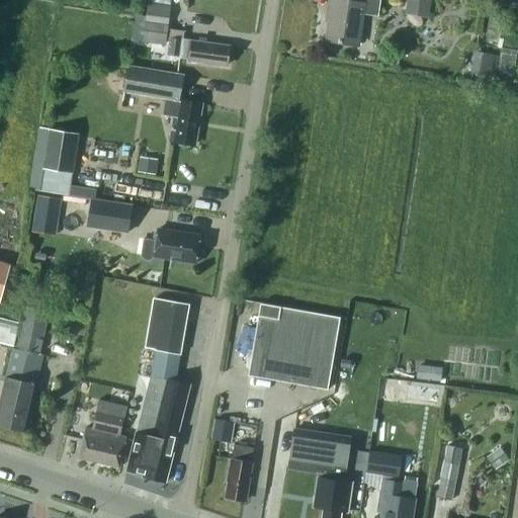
[(136,15),(134,39),(143,40),(165,44),(170,6),(170,0),(148,0),(148,3),(146,16),(136,15)]
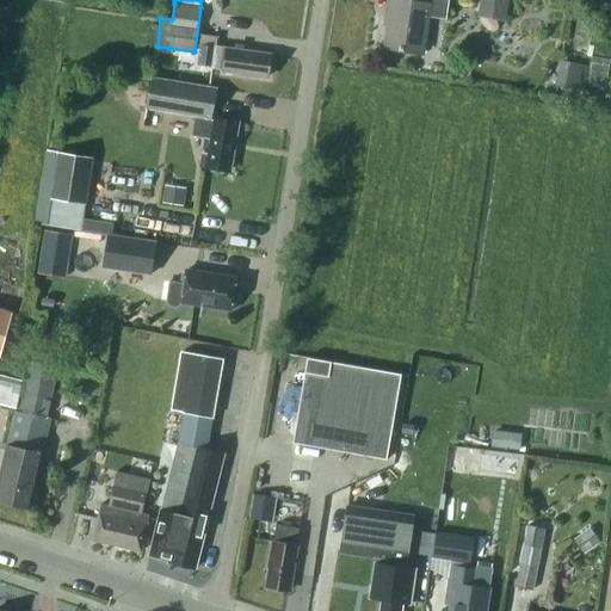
[(445,18),(448,0),(414,0),(414,1),(403,0),(389,0),(387,16),(390,16),(386,47),(423,53),(429,16),(445,18)]
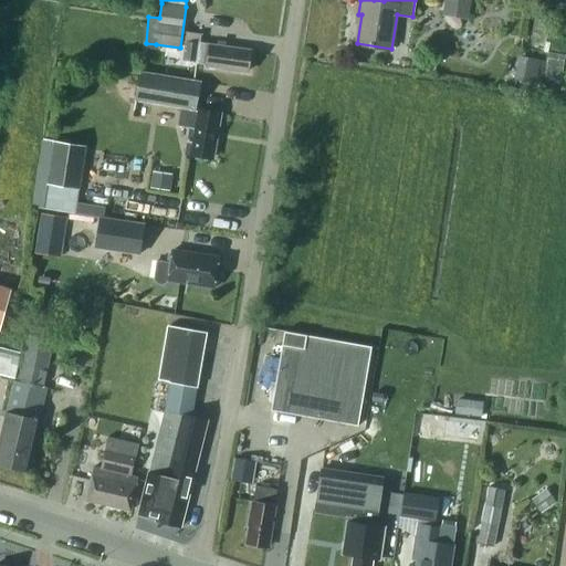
[(446,0),(444,10),(467,14),(468,0),(446,0)]
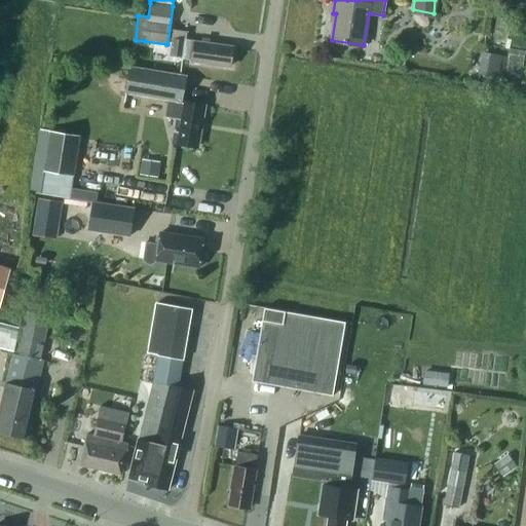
[(217,43),(187,39),(188,32),(174,30),(173,39),(171,55),(182,57),(182,59),(193,60),(192,62),(214,65),(214,64),(230,66),(233,47),(217,45),(217,43)]
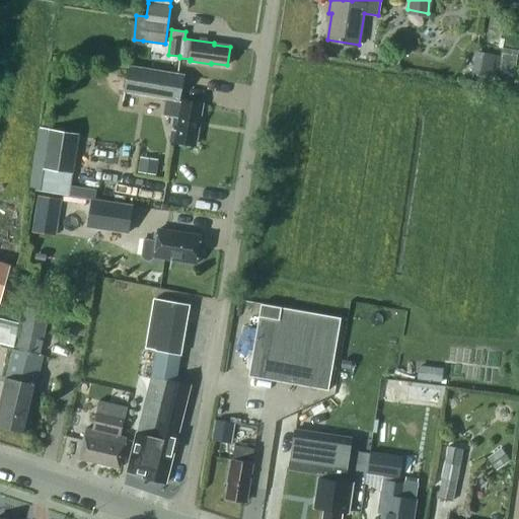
[(473,50),(470,73),(501,77),(505,54),(473,50)]
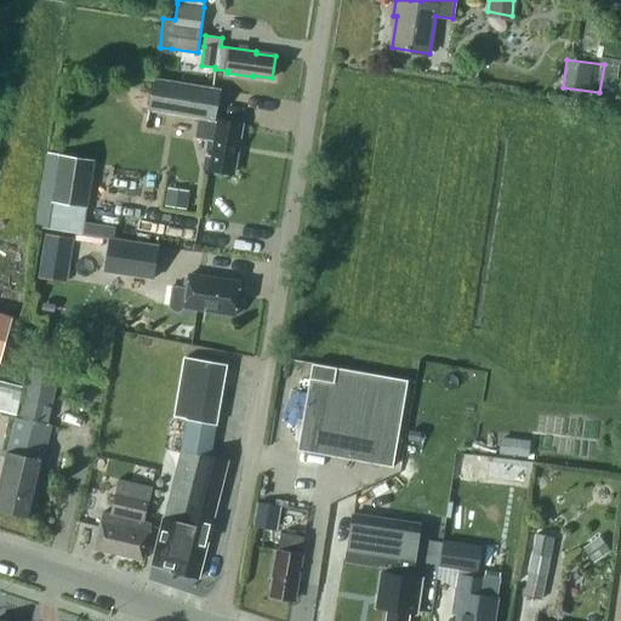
[(154,79),(149,110),(199,119),(195,138),(208,141),(203,167),(233,172),(241,125),(214,120),(220,90),(154,79)]
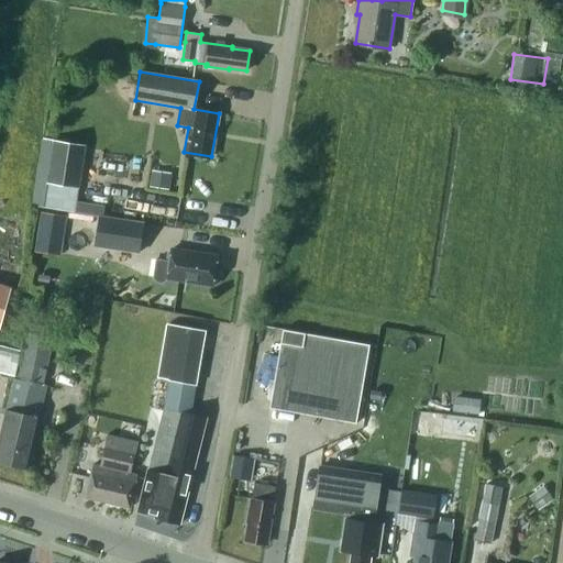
[(54,140),(46,183),(47,183),(79,188),(86,145),(54,140)]
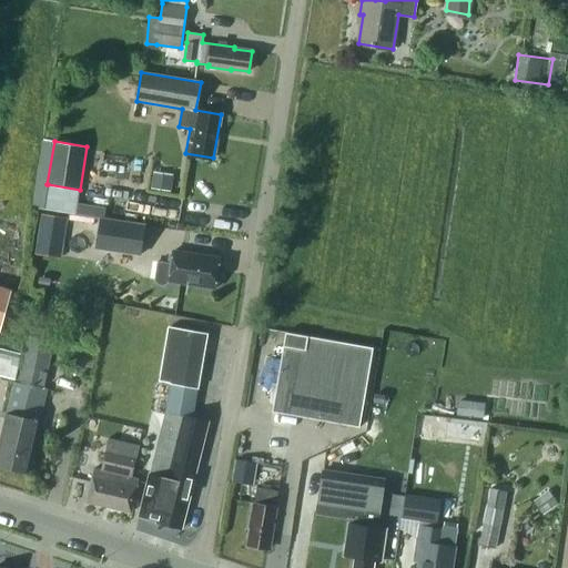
[(38,240),(62,244),(68,217),(42,213),(38,240)]
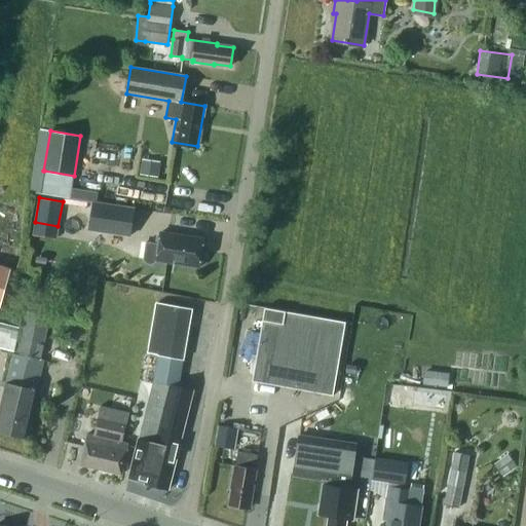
[(94,202),(89,230),(129,236),(134,209),(97,202),(94,202)]
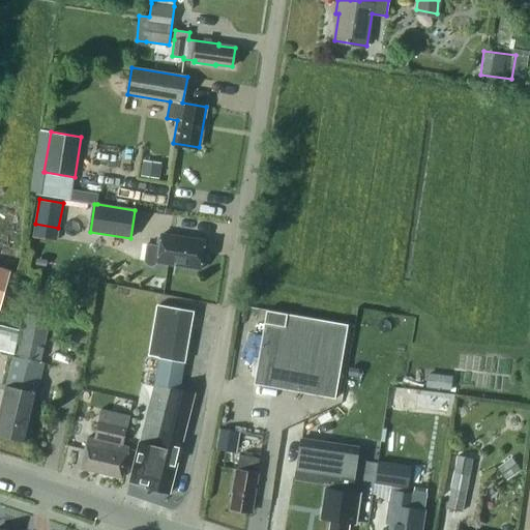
[(160,246),(147,244),(145,261),(148,265),(153,266),(157,262),(201,269),(205,240),(162,234),(160,246)]
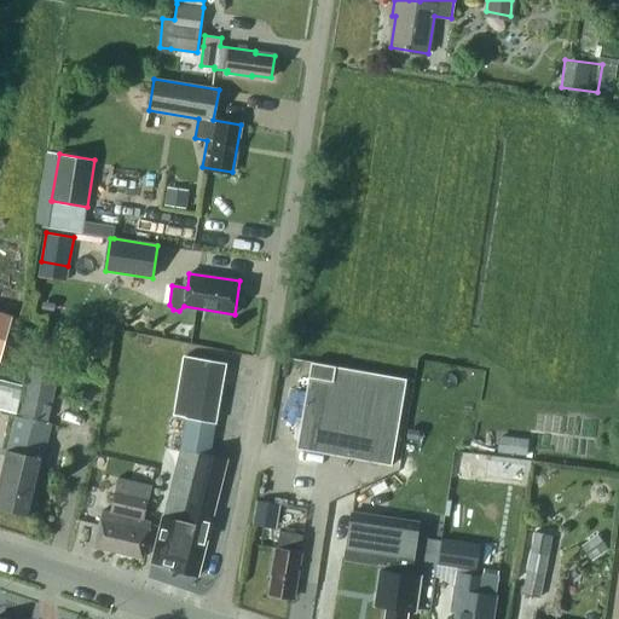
[(0,362),(12,317),(0,313),(0,362)]
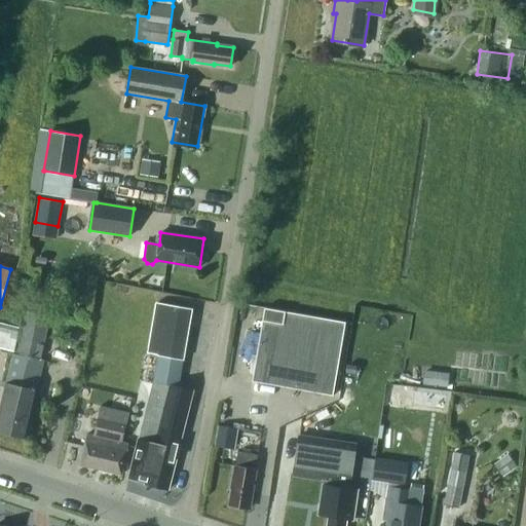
[(154,382),(149,401),(154,402),(152,410),(153,411),(146,441),(139,439),(128,478),(146,482),(146,484),(168,489),(193,390),(178,386),(191,311),(156,305),(148,352),(158,354),(154,382)]
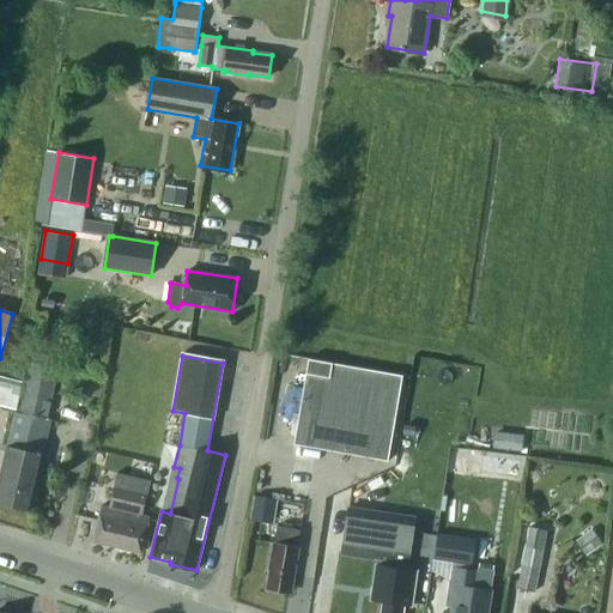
[(386,460),(388,461),(402,375),(309,358),(293,444),(296,444),(297,444),(386,460)]
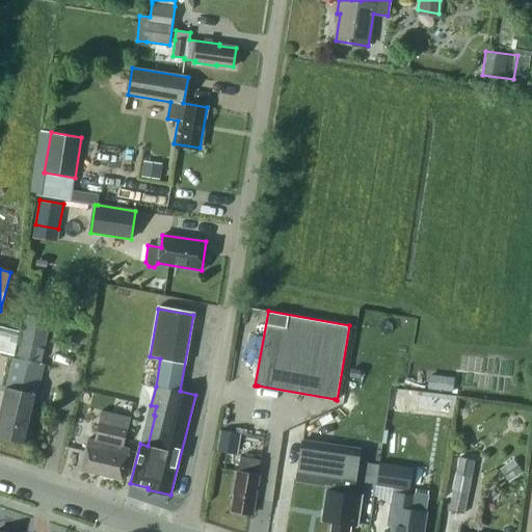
[(18,356),(41,362),(50,320),(27,315),(18,356)]
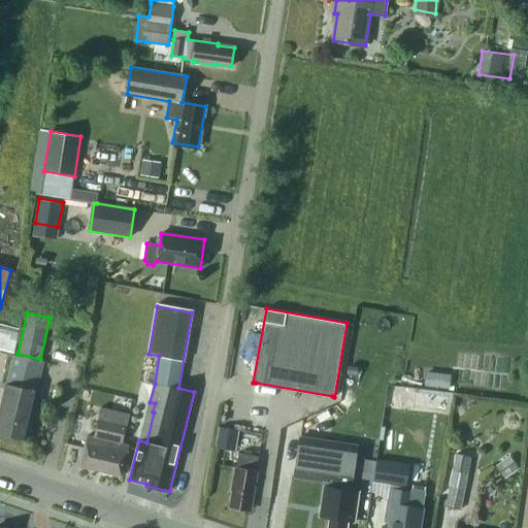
[(0,349),(13,351),(17,329),(0,327),(0,349)]
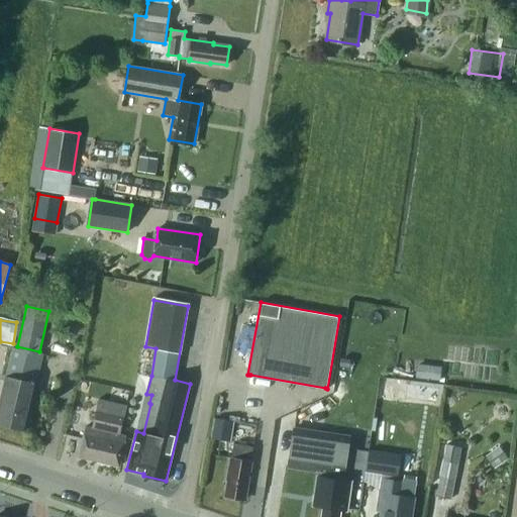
[(0,401),(0,424),(26,430),(37,384),(36,383),(42,354),(13,348),(6,377),(0,401)]
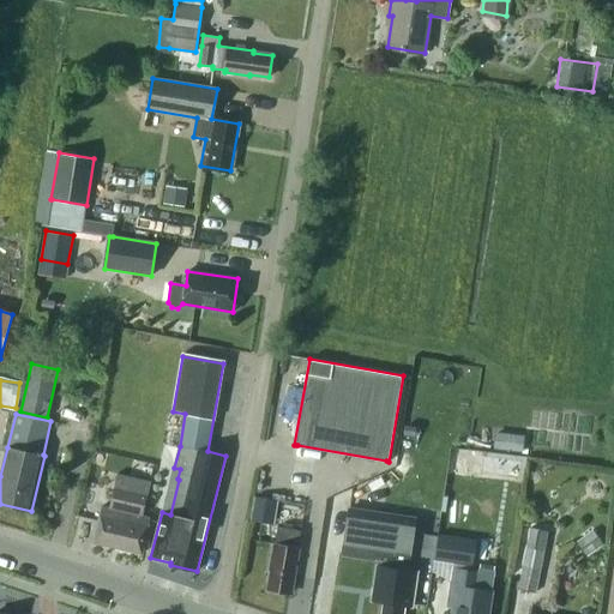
[(116,474),(109,509),(102,507),(94,543),(142,554),(150,517),(143,516),(150,481),(116,474)]
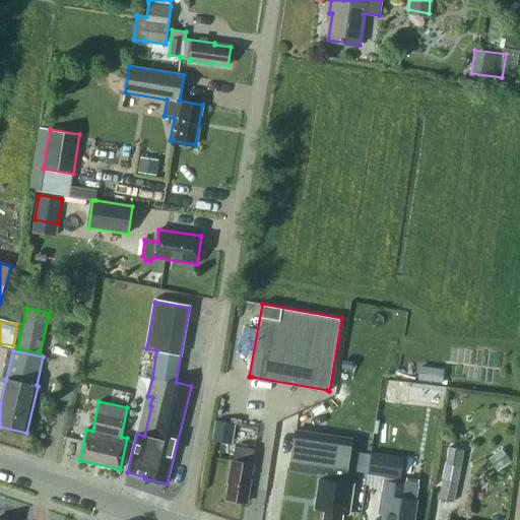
[(216,438),(229,441),(234,424),(221,420),(216,438)]
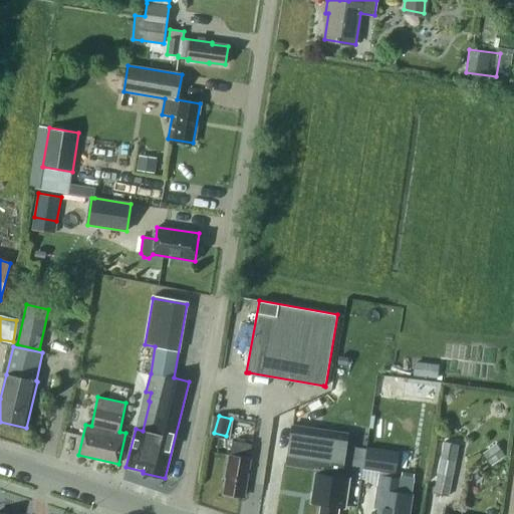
[(318,474),(315,473),(311,502),(321,504),(319,513),(337,513),(339,506),(345,507),(349,478),(340,477),(341,471),(342,471),(347,434),(292,425),(286,463),(319,468),(318,474)]
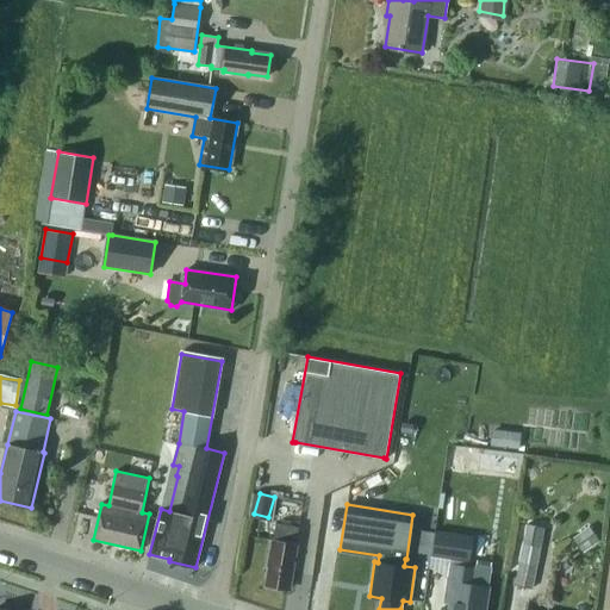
[(296,543),(299,528),(275,523),(273,540),(272,540),(267,567),(269,567),(267,586),(288,590),(297,543),(296,543)]
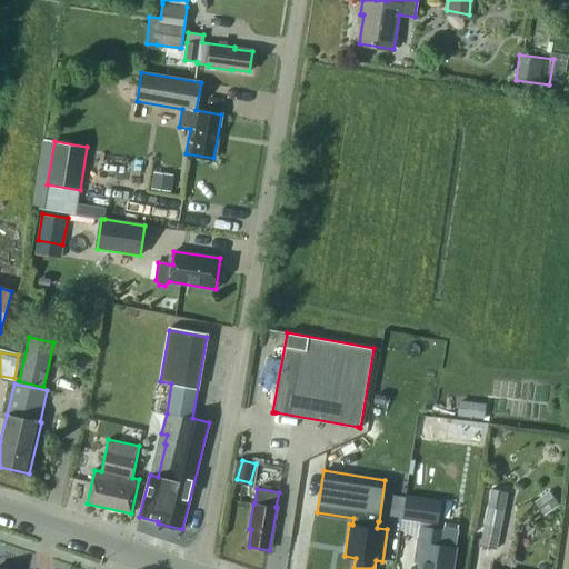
[(480,545),(496,548),(507,492),(491,489),(480,545)]
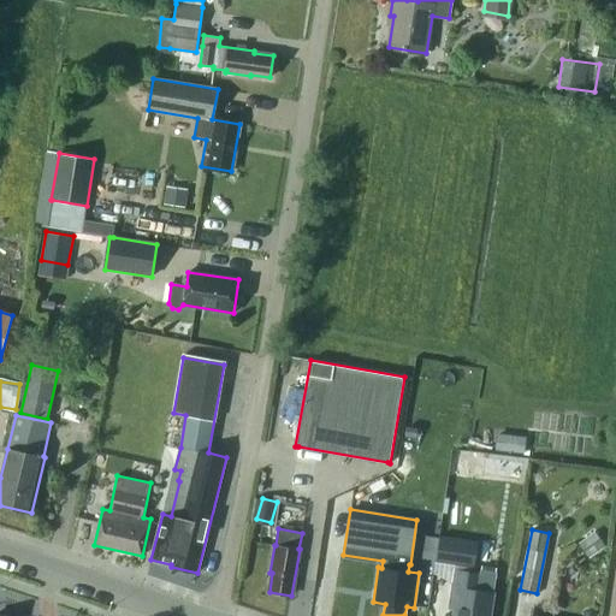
[(586,556),(603,543),(593,529),(576,542),(586,556)]
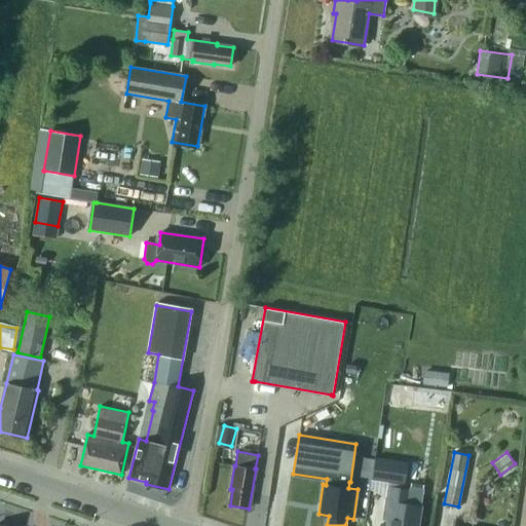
[(372,480),(404,485),(408,462),(375,457),(372,480)]
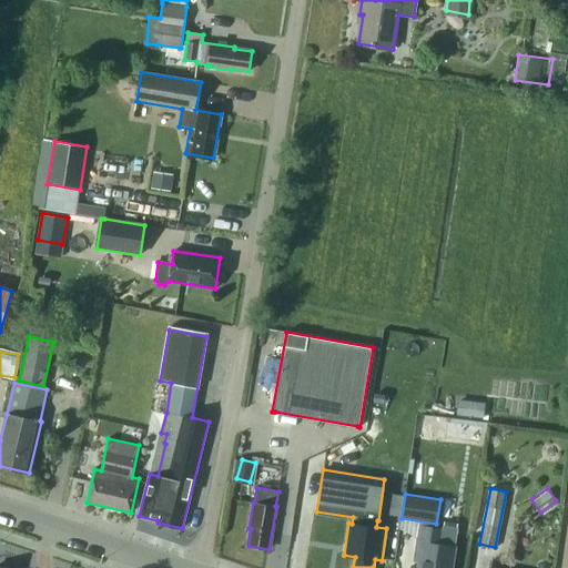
[(455,547),(458,528),(458,523),(444,520),(443,529),(421,526),(416,553),(421,553),(417,567),(452,567),(455,547)]
